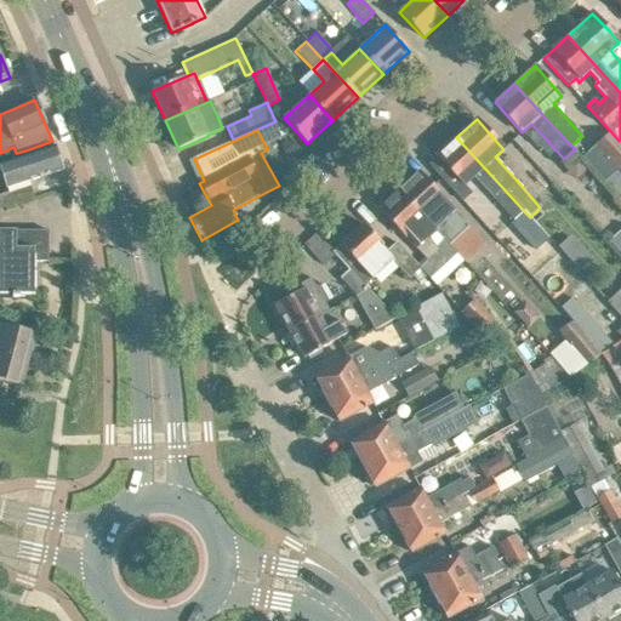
[(620,143),(619,141),(610,131),(582,158),(620,199),(620,143)]
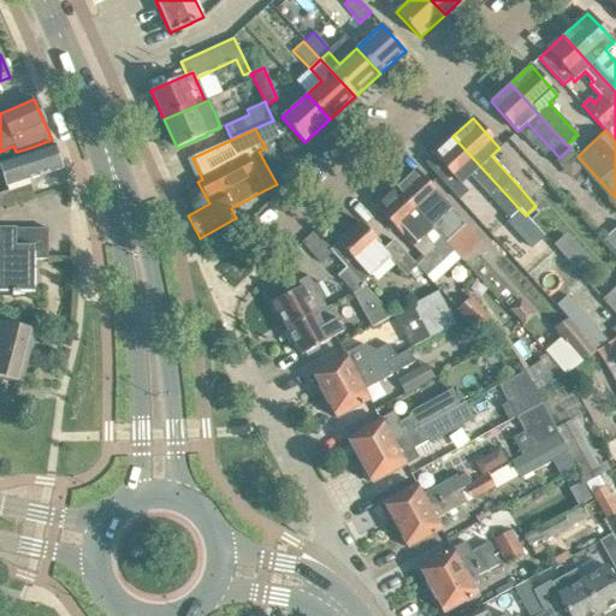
[(520,209),(452,136),(433,154),(461,184),(471,176),(489,196),(510,219),(520,209)]
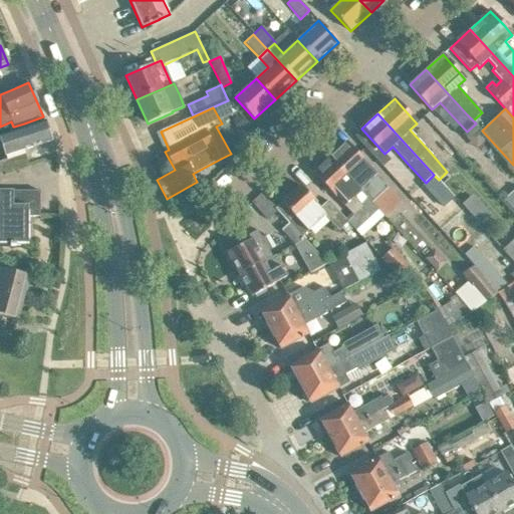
[(24,151),(51,142),(45,120),(0,136),(0,149),(2,149),(6,160),(0,161),(0,174),(28,164),(24,151)]
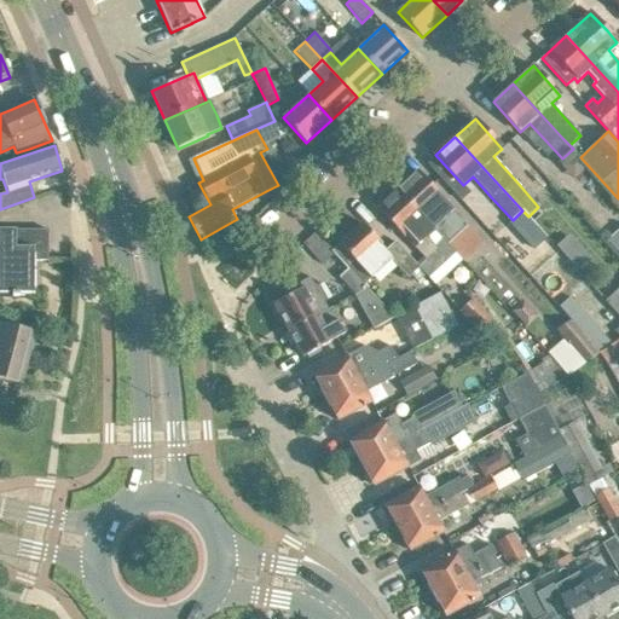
[(484,243),(434,190),(417,172),(398,190),(455,252),(463,261),(484,243)]
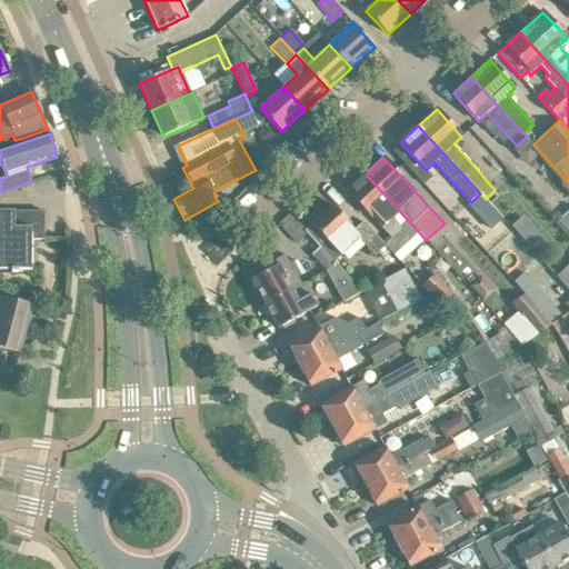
[(418,231),(366,175),(348,191),(362,208),(390,238),(383,243),(385,246),(393,255),(418,231)]
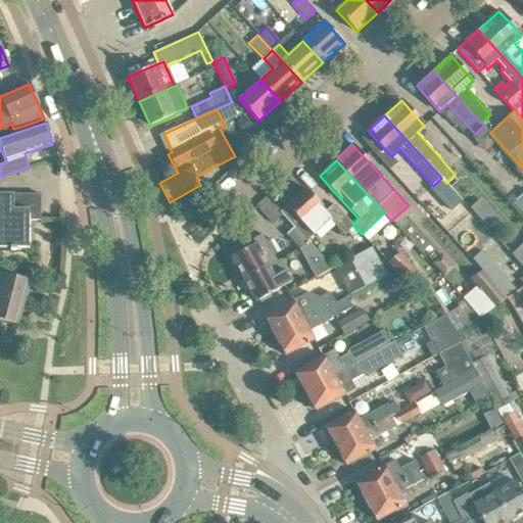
[(433,186),(430,189),(452,211),(463,200),(446,183),(441,178),(433,186)]
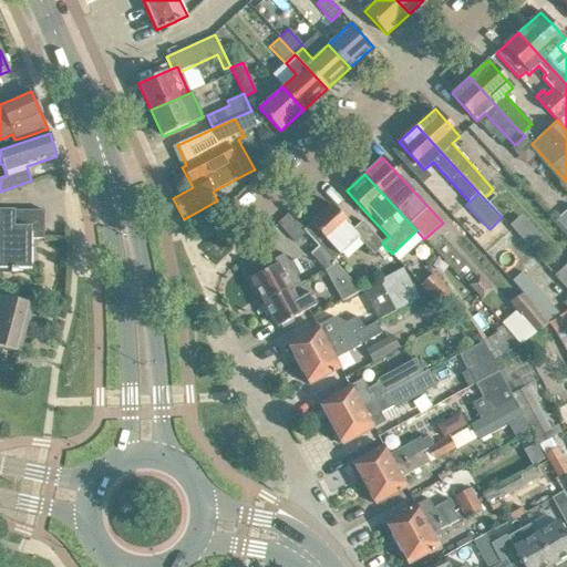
[(340,255),(359,237),(352,230),(354,228),(331,204),(303,229),(307,233),(319,246),(336,264),(336,263),(333,260),(339,255),(340,255)]
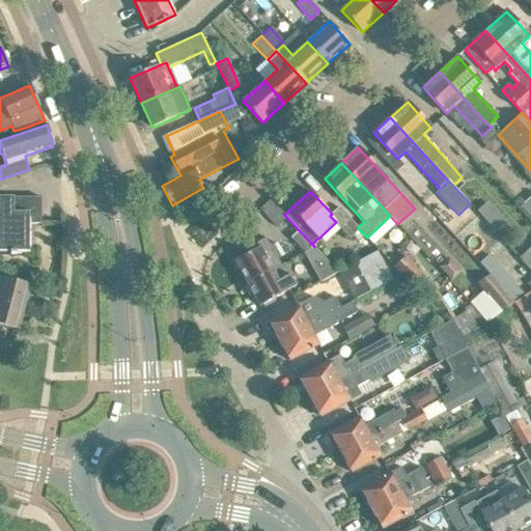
[(40,215),(42,197),(0,196),(0,251),(10,252),(10,254),(17,254),(17,253),(21,253),(21,252),(29,252),(29,224),(40,224),(40,223),(35,223),(35,215),(40,215)]
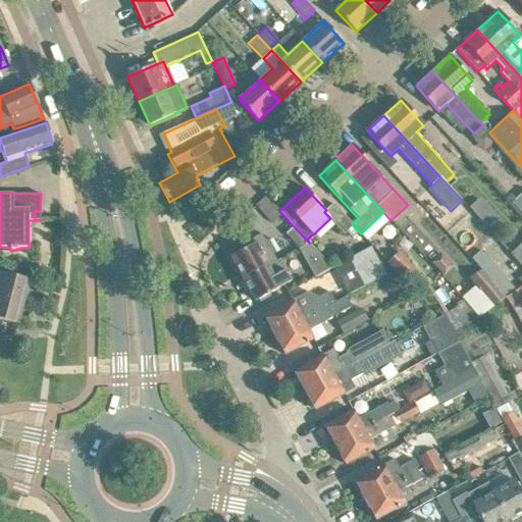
[(333,204),(326,210),(324,212),(330,218),(344,233),(353,225),(352,223),(333,204)]
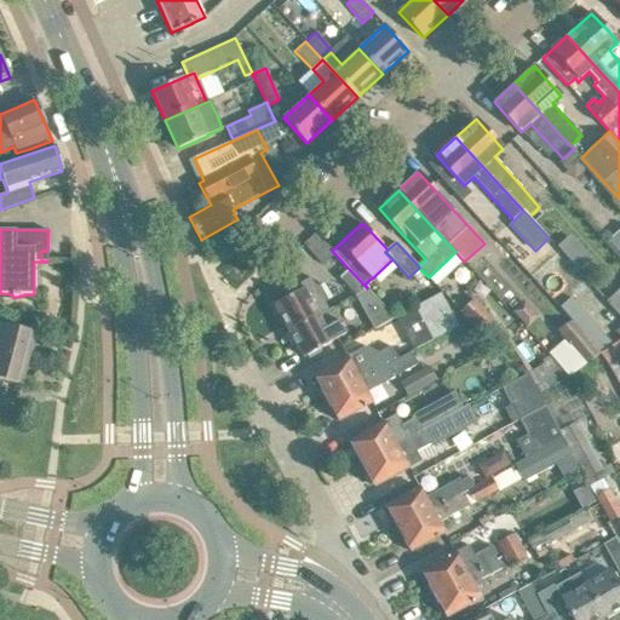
[(367,288),(349,269),(340,276),(355,296),(367,288)]
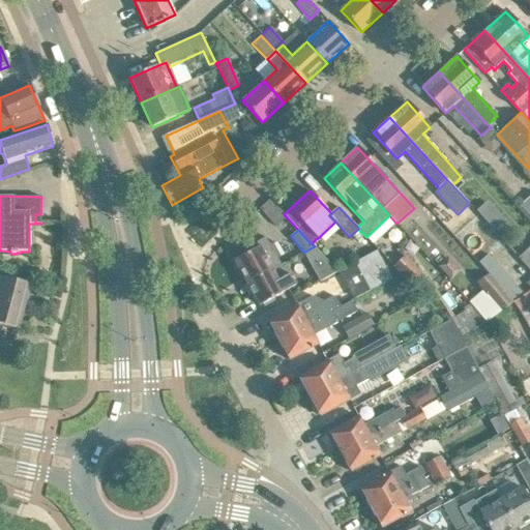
[(246,284),(281,264),(277,259),(280,257),(273,244),(270,246),(266,238),(257,242),(259,247),(234,261),(246,284)]
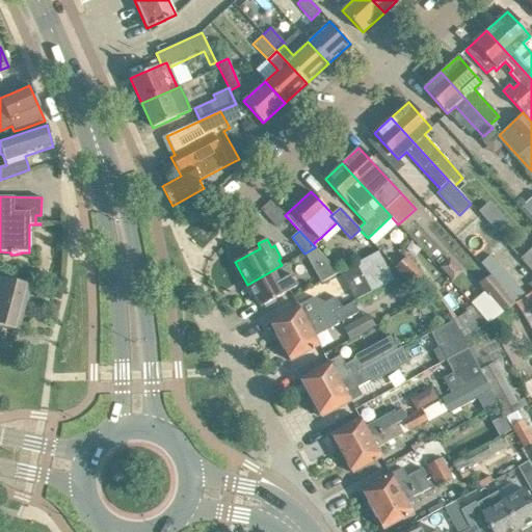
[(338,273),(315,247),(304,254),(321,283),(338,273)]
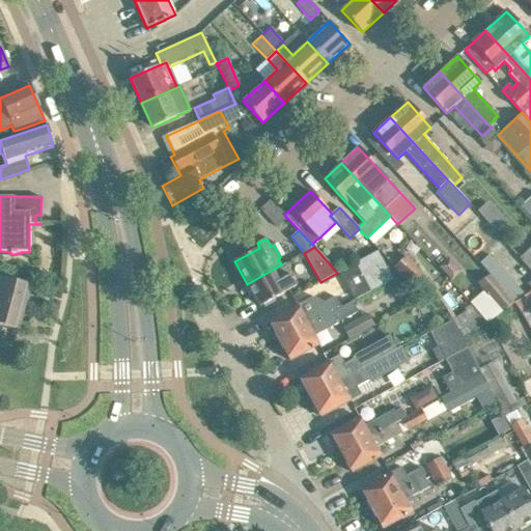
[(530,247),(519,259),(530,272),(530,247)]
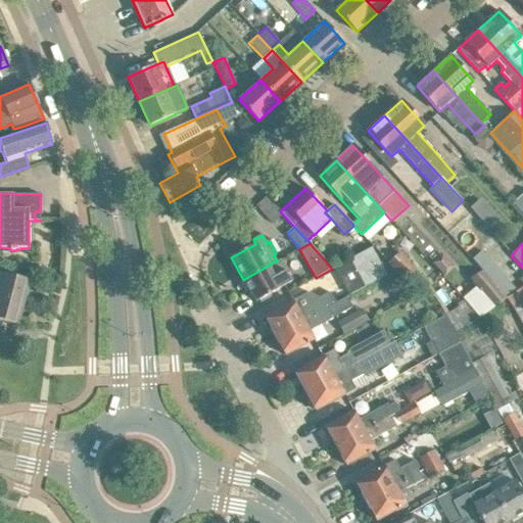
[(350,259),(366,287),(387,276),(372,247),(350,259)]
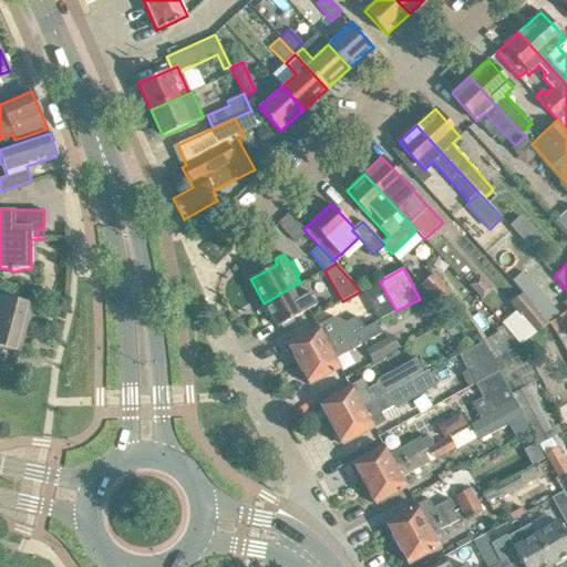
[(523,271),(512,281),(523,294),(549,323),(562,316),(523,271)]
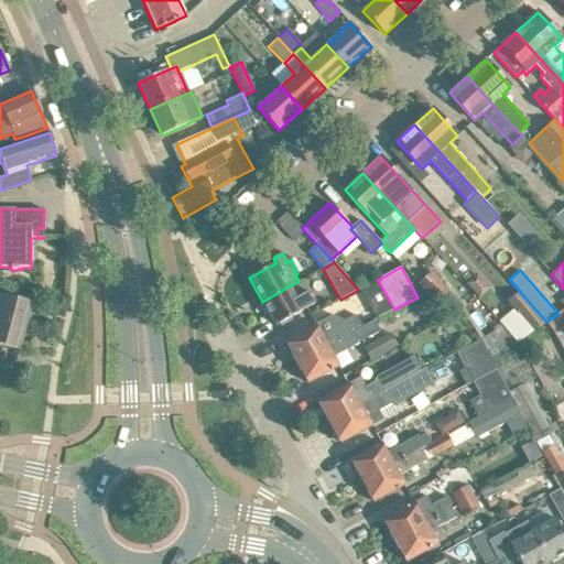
[(448,291),(431,272),(418,284),(436,303),(437,302),(451,316),(463,308),(447,292),(448,291)]
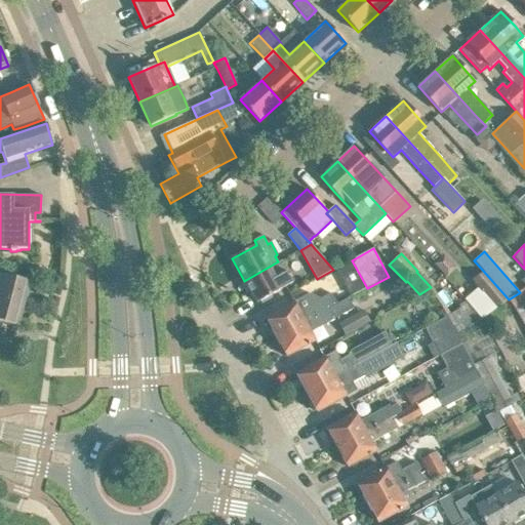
[(278,263),(278,261),(244,281),(256,303),(282,288),(292,282),(280,261),(278,263)]
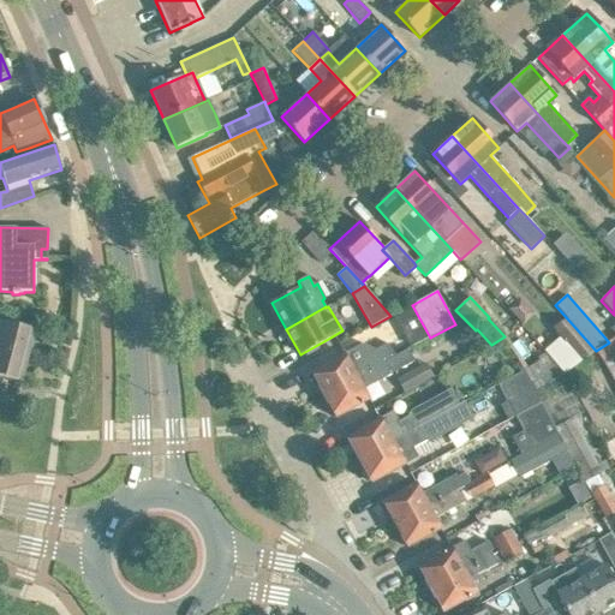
[(595,351),(596,351),(567,318),(553,328),(565,342),(548,354),(563,374),(595,351)]
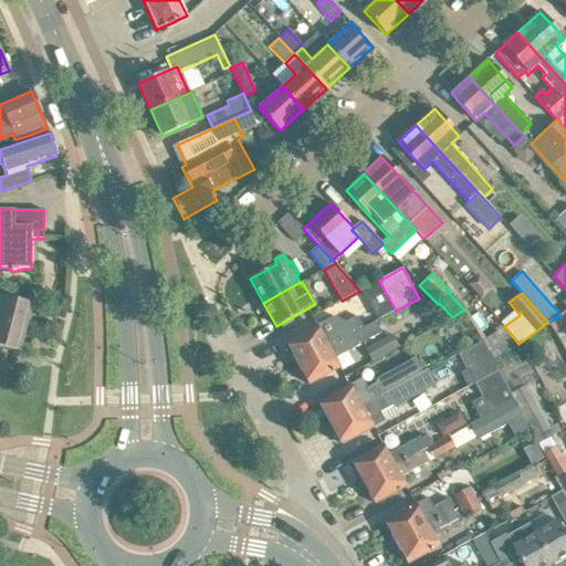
[(30,304),(9,299),(0,295),(0,321),(24,328),(30,304)]
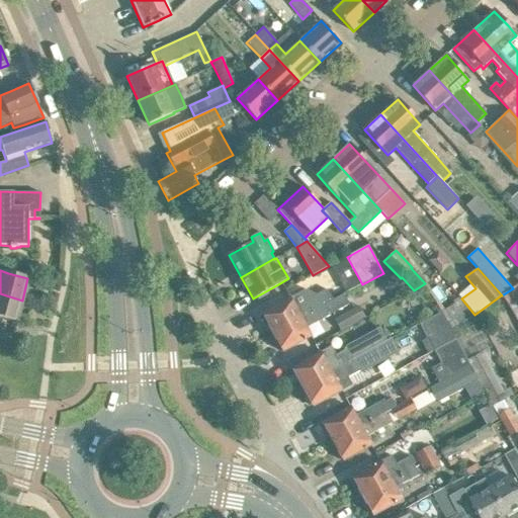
[(517,284),(513,288),(502,295),(503,296),(510,308),(517,322),(517,284)]
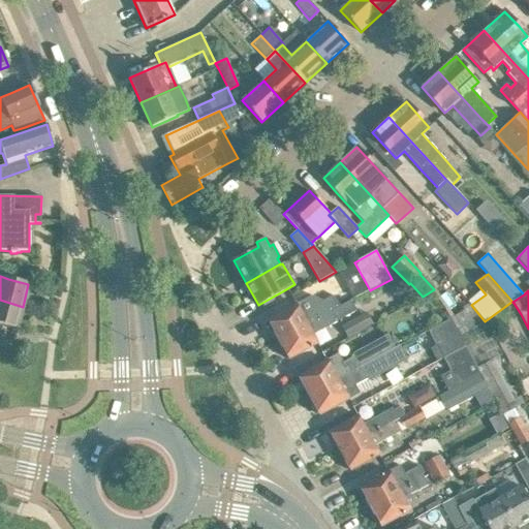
[(332,310),(331,310),(340,305),(335,296),(323,302),(313,296),(296,304),(267,320),(278,340),(332,310)]
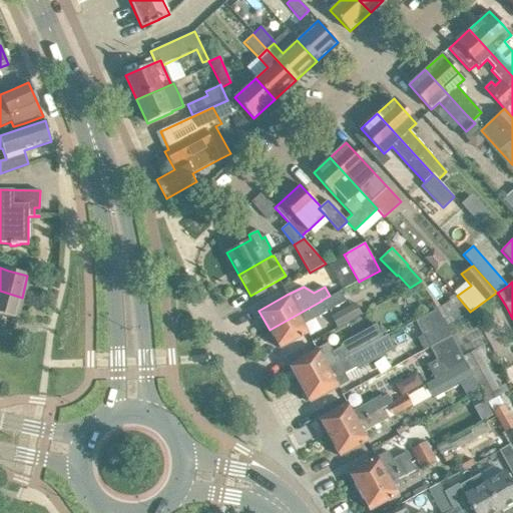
[(0,314),(16,319),(22,298),(0,291),(0,314)]
